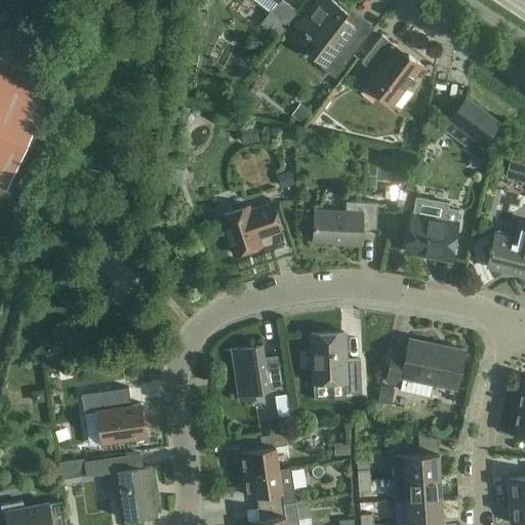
[(255,0),(270,10),(259,24),(278,37),(297,11),(282,0),(255,0)]
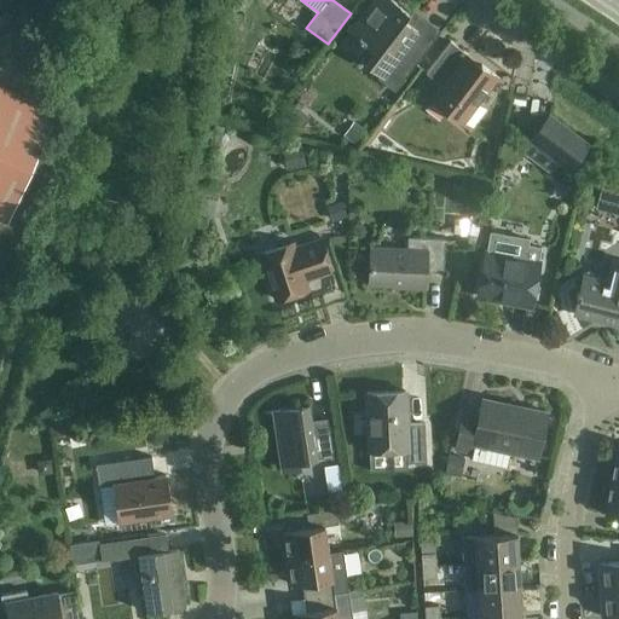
[(391,0),(371,0),(350,30),(377,51),(369,63),(382,73),(379,77),(394,90),(428,46),(414,35),(416,30),(403,19),(409,13),(391,0)]
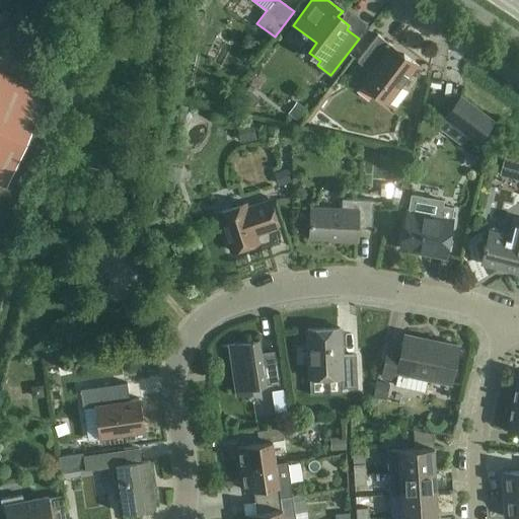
[(377,34),(357,61),(370,71),(363,81),(376,90),(374,93),(394,108),(409,91),(401,85),(417,65),(403,55),(401,57),(390,48),(391,46),(377,34)]
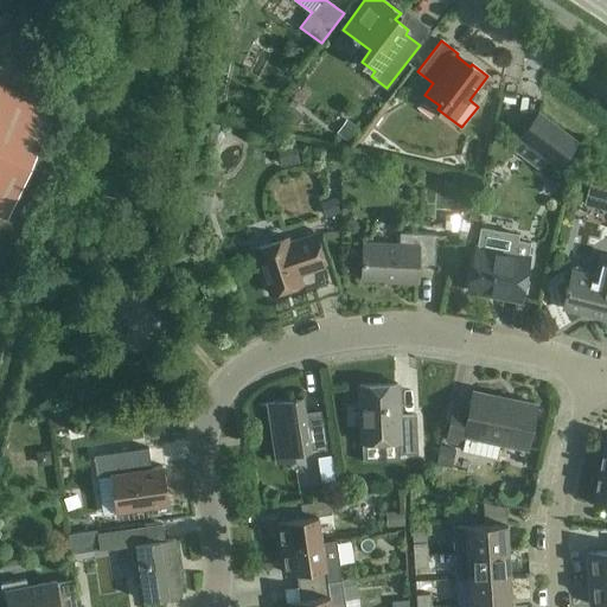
[(576,141),(538,113),(521,136),(558,165),(576,141)]
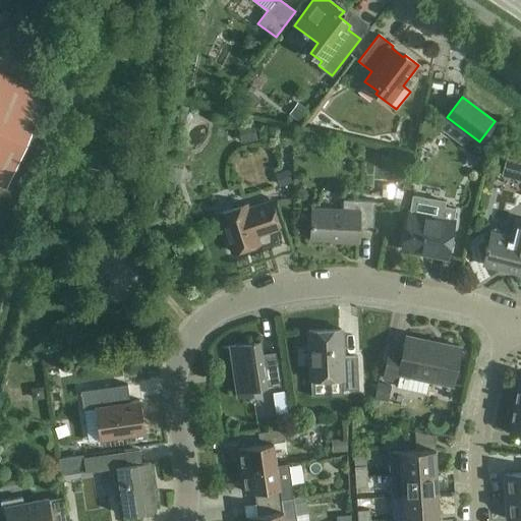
[(263,103),(257,109),(269,118),(274,111),(263,103)]
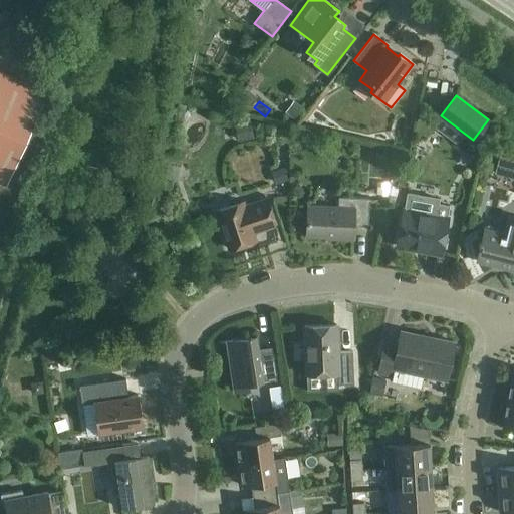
[(305,110),(293,101),(284,112),(297,121),(305,110)]
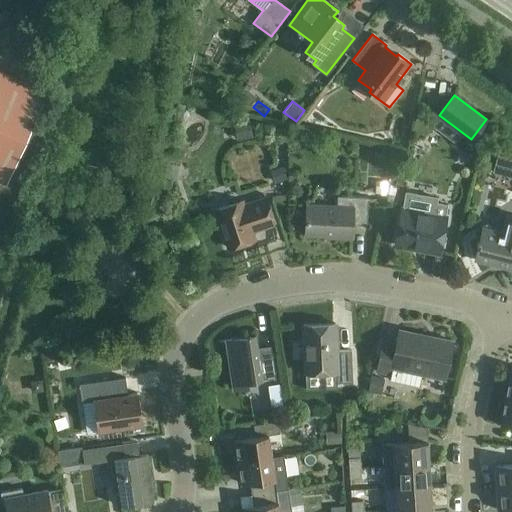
[(34,120),(0,105),(0,180),(6,183),(34,120)]
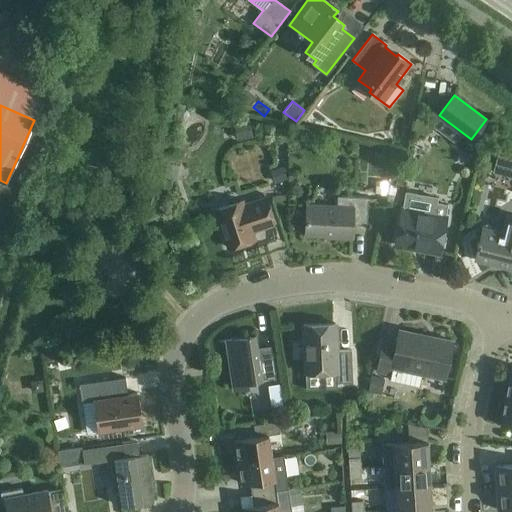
[(237,141),(252,138),(249,121),(234,124),(237,141)]
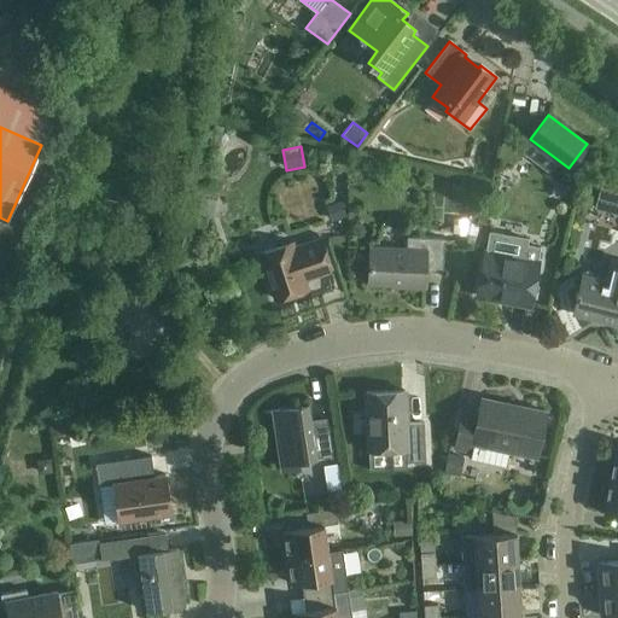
[(478,200),(474,213),(484,215),(493,209),(491,203),(488,197),(478,200)]
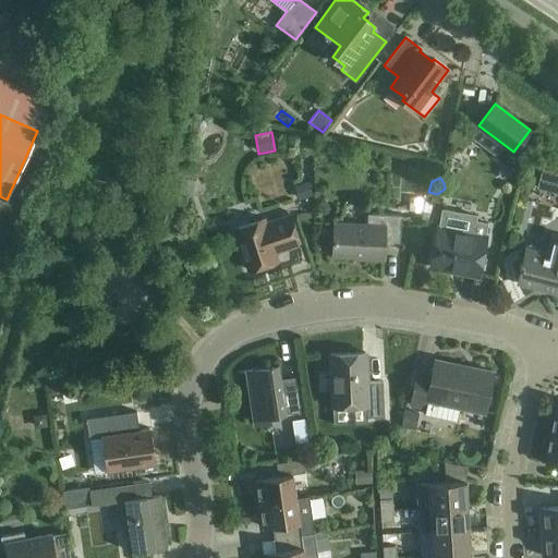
[(308,182),(294,186),(299,199),(313,195),(308,182)]
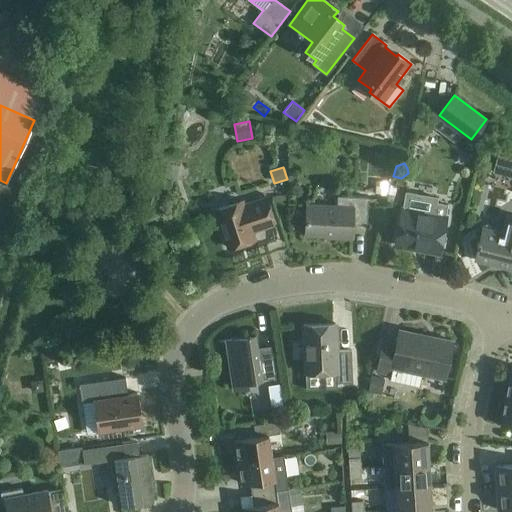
[(402,208),(395,244),(438,252),(445,217),(444,216),(446,205),(435,203),(436,198),(406,192),(403,209),(402,208)]
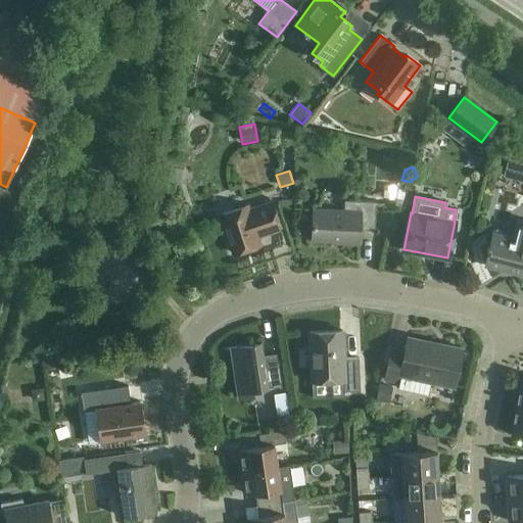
[(344,210),(313,208),(311,241),(343,242),(343,243),(360,244),(360,229),(374,230),(376,201),(344,200),(344,210)]
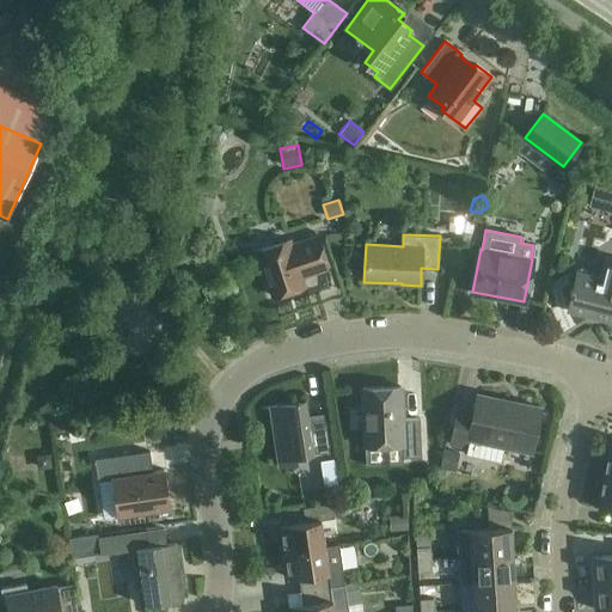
[(307,275),(329,268),(318,236),(291,245),(289,240),(257,251),(273,297),(305,286),(300,274),(307,271),(307,275)]
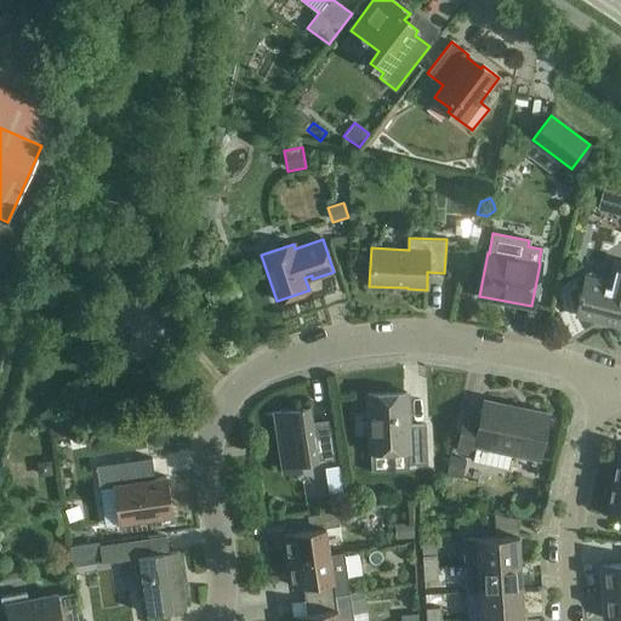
[(620,262),(613,260),(607,284),(585,278),(575,315),(620,326),(620,262)]
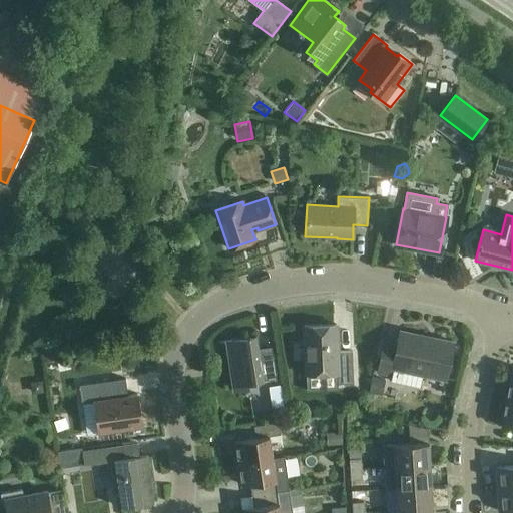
[(304,326),(306,374),(337,373),(338,384),(353,383),(352,351),(337,352),(336,325),(304,326)]
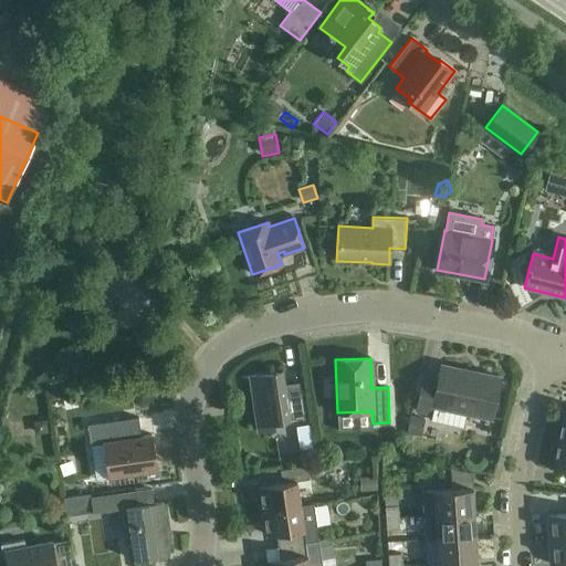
[(462,426),(465,412),(491,418),(500,376),(480,371),(479,376),(440,368),(437,380),(423,378),(417,409),(432,412),(430,419),(462,426)]
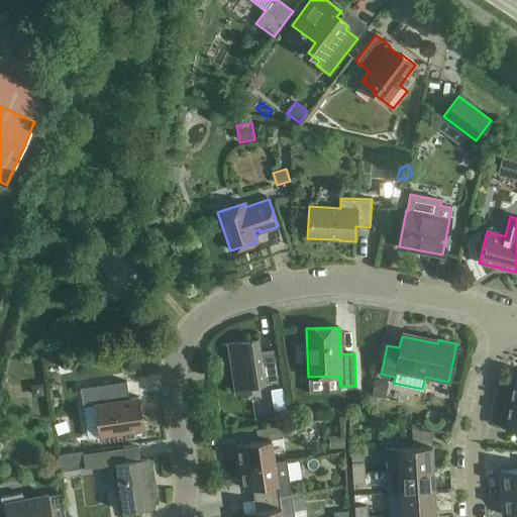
[(259,339),(227,343),(235,394),(251,391),(250,387),(279,382),(274,354),(261,356),(259,339)]
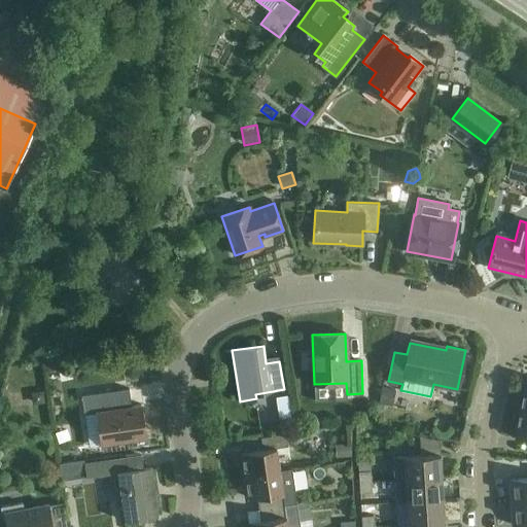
[(59,359),(45,360),(47,373),(61,371),(59,359)]
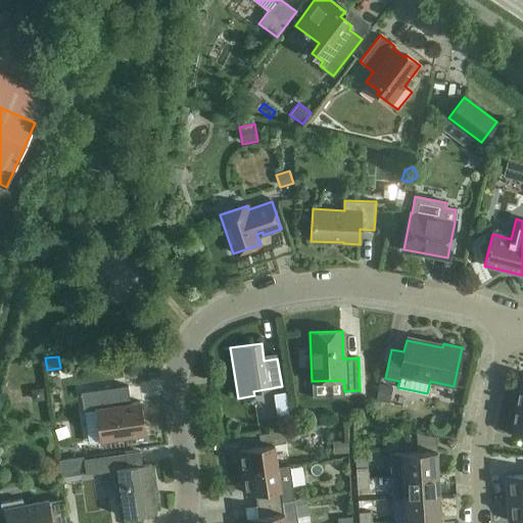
[(389,403),(392,386),(379,384),(376,400),(389,403)]
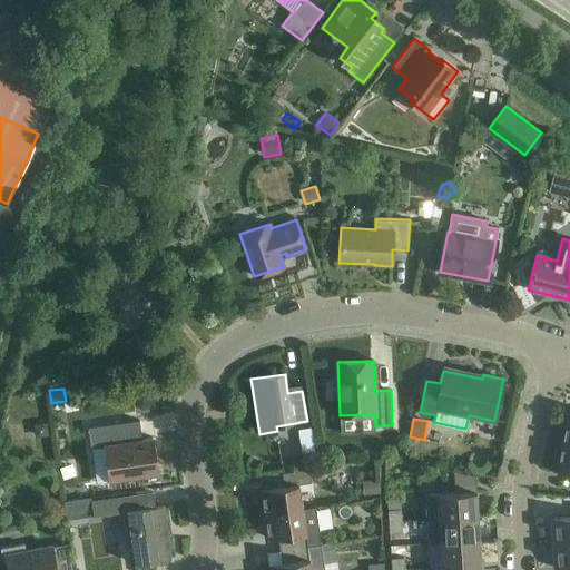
[(139,420),(88,428),(91,448),(105,445),(109,481),(158,474),(153,438),(141,439),(139,420)]
